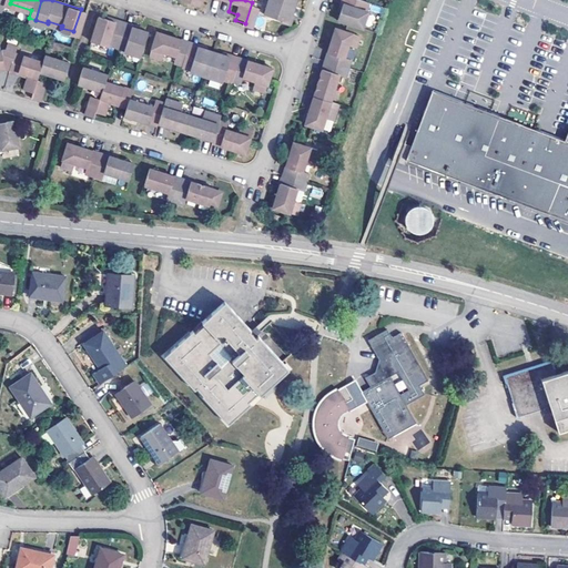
[(259,0),(256,10),(273,13),(277,16),(280,9),(283,9),(285,0),(259,0)]
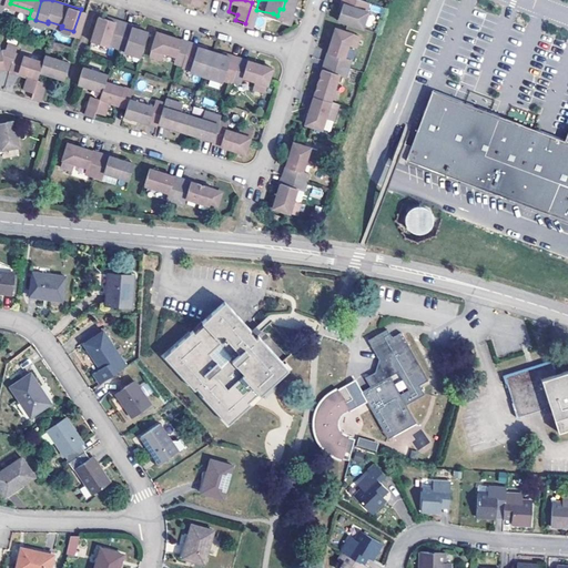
[(337,0),(335,9),(333,8),(331,17),(355,24),(359,9),(357,8),(359,0),(337,0)]
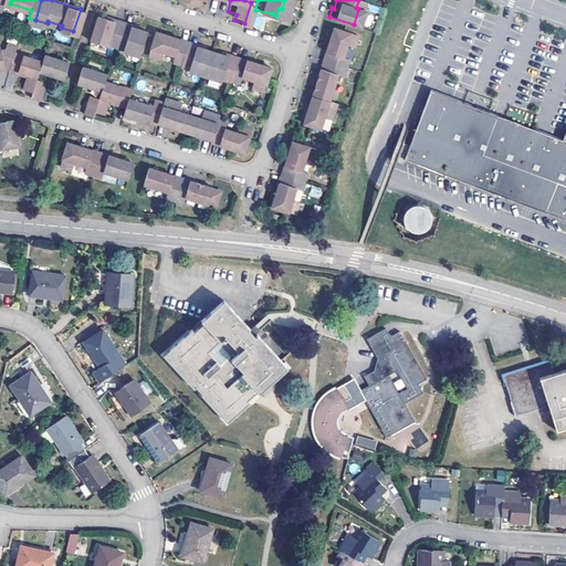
[(276,16),(272,13),(270,18),(282,21),(285,10),(282,9),(279,9),(276,16)]
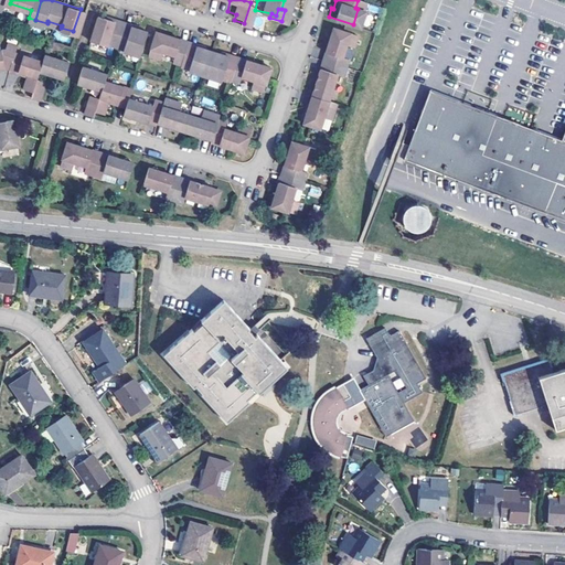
[(106,16),(97,12),(89,38),(105,42),(106,40),(121,45),(120,46),(137,51),(144,27),(137,24),(138,22),(107,13),(106,16)]
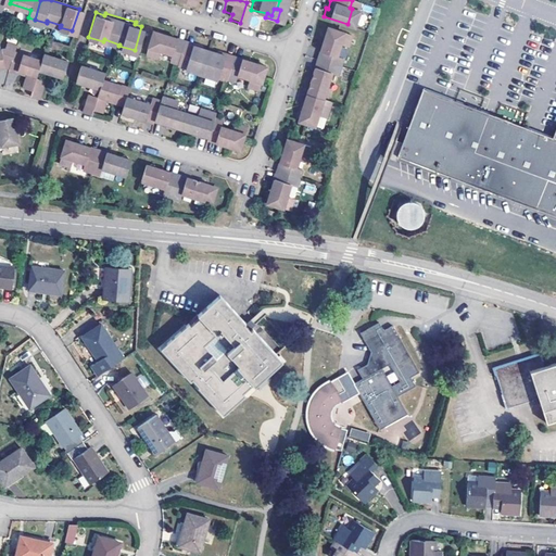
[(180,33),(148,23),(140,47),(152,50),(153,47),(168,51),(167,54),(173,57),(172,59),(179,61),(179,63),(213,73),(213,71),(222,73),(222,72),(230,74),(231,71),(242,74),(241,77),(253,81),(261,58),(213,42),(212,45),(179,35),(180,33)]
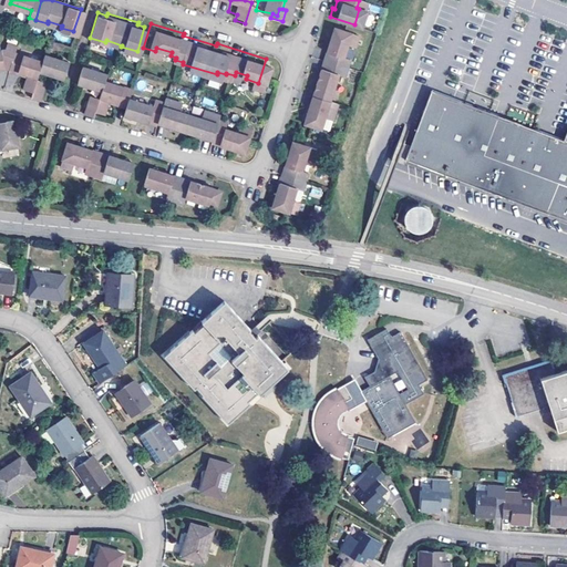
[(348,44),(351,33),(327,26),(299,112),(317,119),(320,105),(328,107),(332,92),(326,90),(330,72),(338,74),(343,58),(336,54),(340,41),(348,44)]
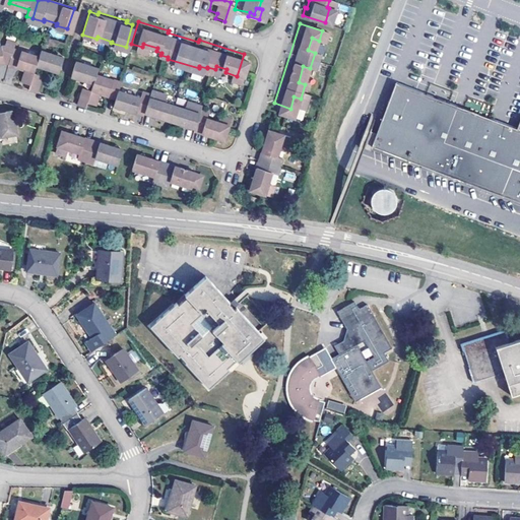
[(5,43),(0,43),(0,55),(6,55),(15,58),(14,60),(19,62),(23,47),(14,45),(15,39),(7,36),(5,43)]
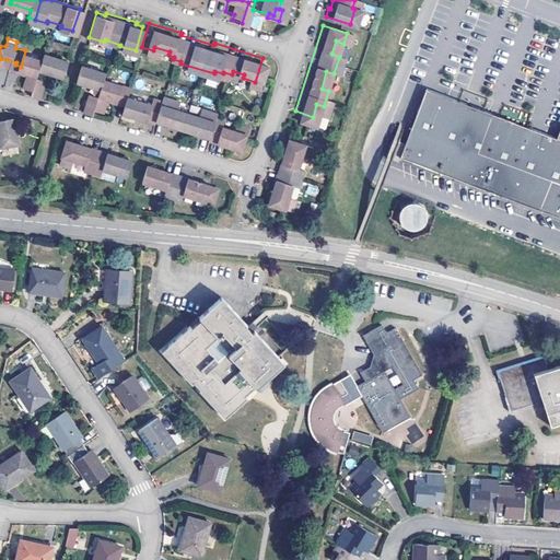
[(36,63),(60,71),(65,57),(41,49),(39,55),(25,50),(21,67),(27,69),(24,80),(28,82),(28,86),(36,90),(42,73),(35,70),(36,63)]
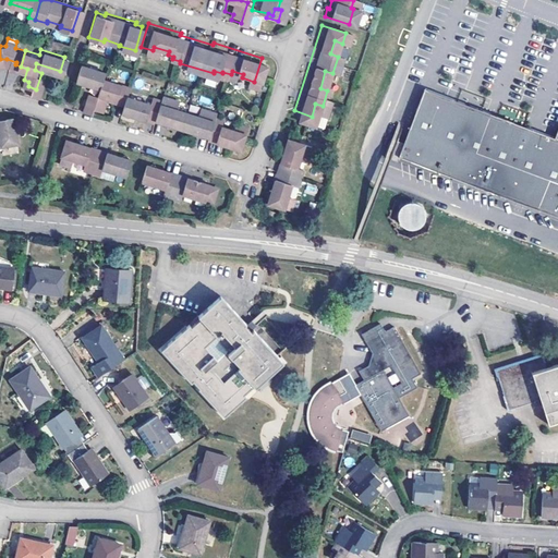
[(105,71),(80,63),(75,80),(99,87),(97,94),(89,92),(86,105),(94,107),(95,102),(102,105),(108,91),(128,96),(124,107),(128,108),(128,109),(129,110),(130,111),(132,111),(134,109),(157,117),(158,113),(206,128),(205,131),(237,141),(244,117),(234,114),(233,120),(222,117),(223,112),(213,109),(213,107),(198,102),(196,109),(173,102),(176,97),(145,87),(144,93),(130,88),(131,86),(102,77),(105,71)]
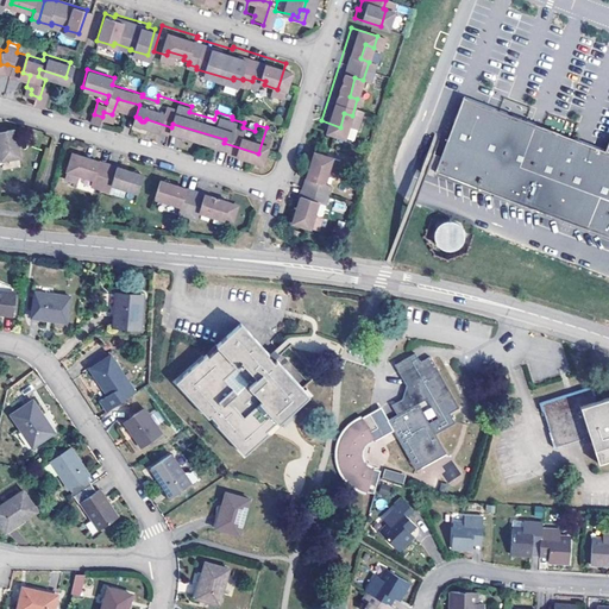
[(441,156),(435,173),(608,236),(608,142),(606,151),(464,98),(441,156)]
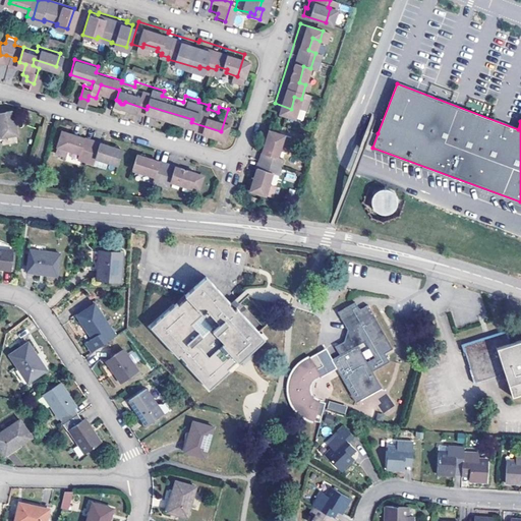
[(11,101),(5,103),(5,105),(0,106),(0,128),(18,125),(11,101)]
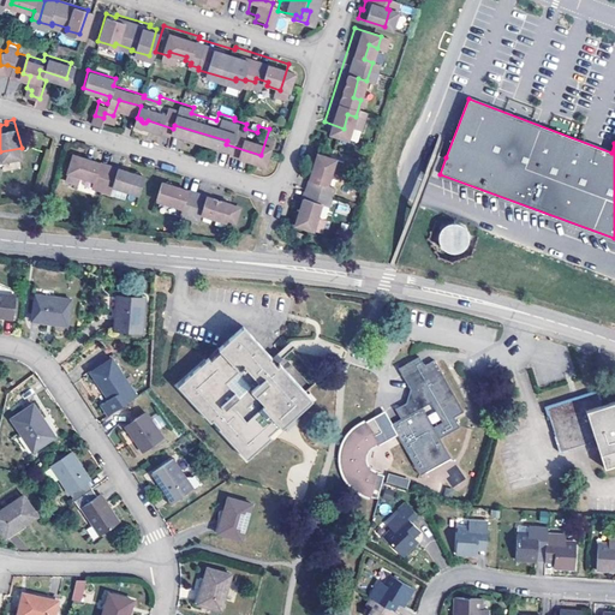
[(75,143),(66,169),(78,173),(81,166),(96,171),(94,177),(112,183),(114,177),(138,184),(144,166),(143,163),(142,162),(138,161),(137,160),(135,161),(131,161),(75,143)]
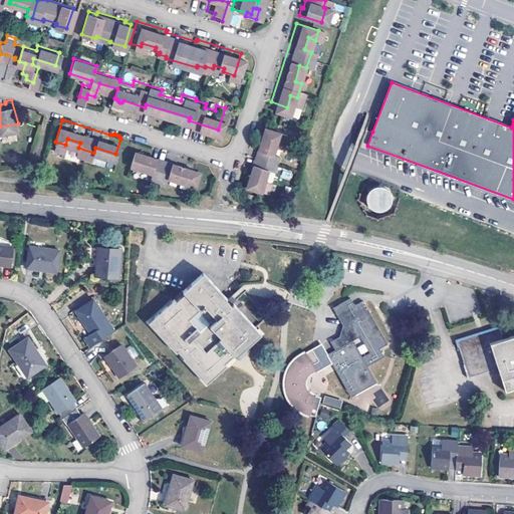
[(281,127),(261,121),(241,182),(262,189),(266,176),(259,174),(262,164),(268,166),(273,151),(267,148),(270,137),(278,140),(281,127)]
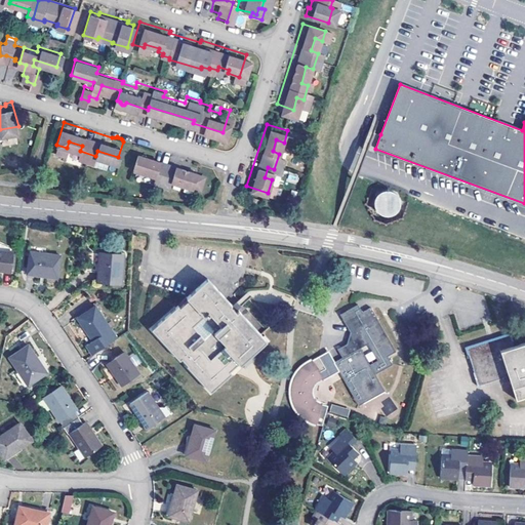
[(375,149),(380,134),(368,130),(362,148),(373,152),(375,149)]
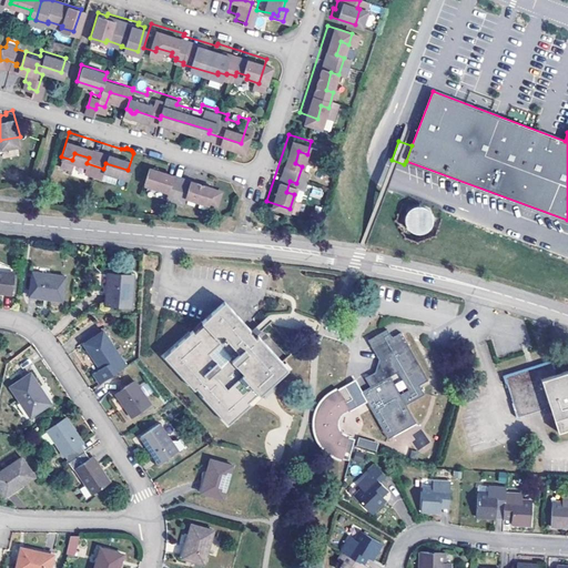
[(152,158),(150,159),(144,174),(166,182),(164,188),(185,194),(188,189),(208,195),(209,192),(213,181),(213,179),(161,161),(159,160),(156,159),(154,158),(152,158)]
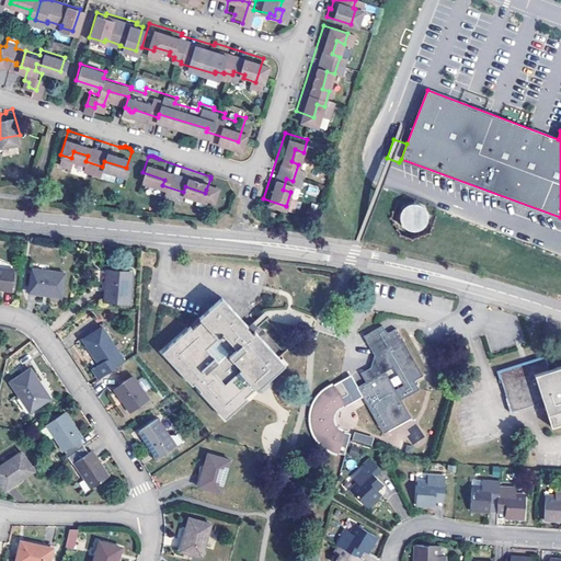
[(215,180),(210,179),(206,190),(212,191),(215,180)]
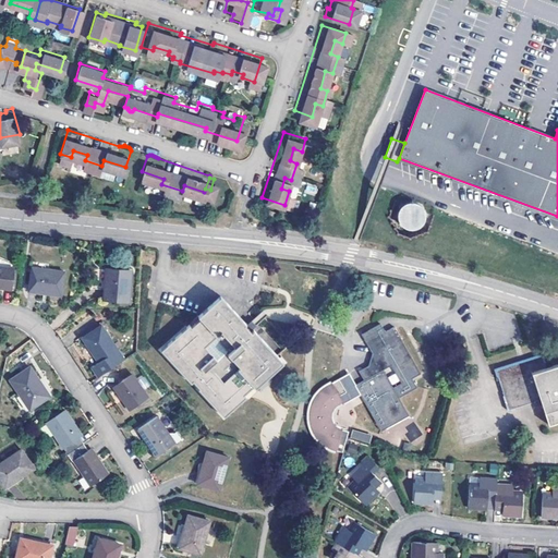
[(425,230),(425,204),(399,204),(399,230),(425,230)]
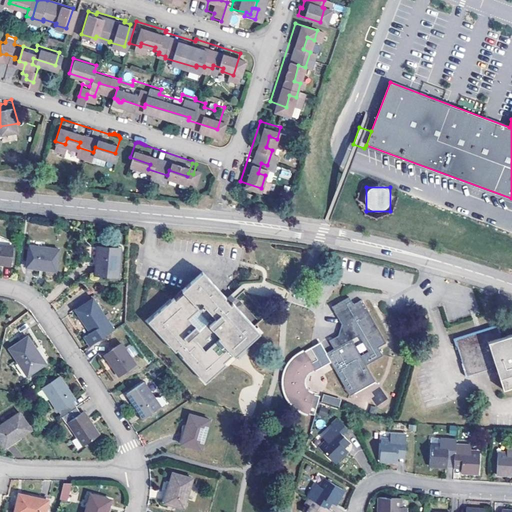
[(0,263),(3,264),(12,265),(15,245),(0,243),(0,263)]
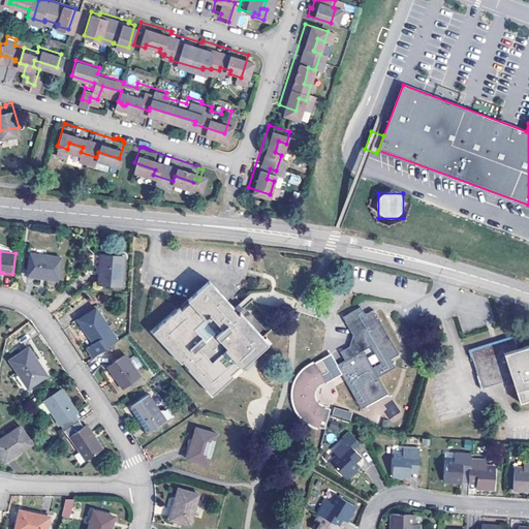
[(45,277),(60,279),(63,256),(31,252),(28,274),(34,274),(39,275),(45,276),(45,277)]
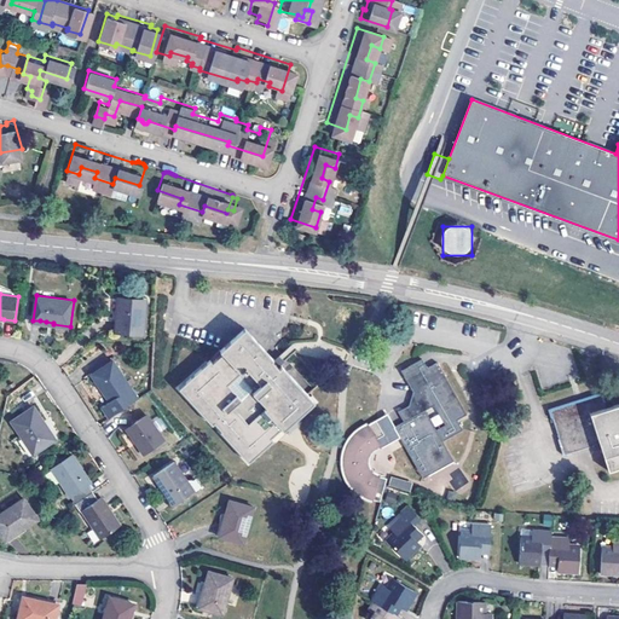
[(116,330),(146,333),(149,300),(119,298),(117,322),(116,330)]
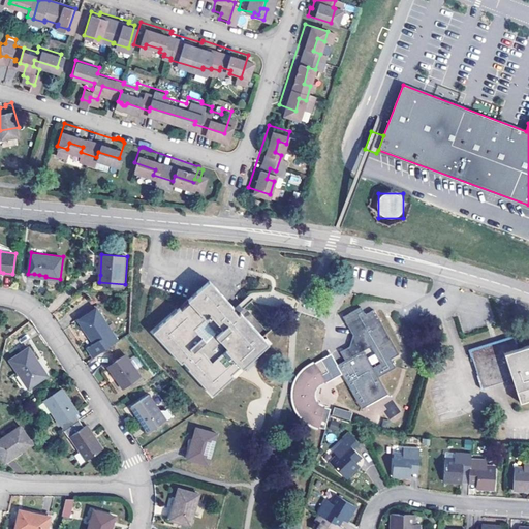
[(154,332),(182,362),(184,361),(191,368),(190,369),(213,395),(235,375),(232,373),(242,366),(243,367),(270,343),(242,313),(240,314),(234,308),(235,307),(210,281),(190,300),(191,301),(182,309),(181,308),(154,332)]
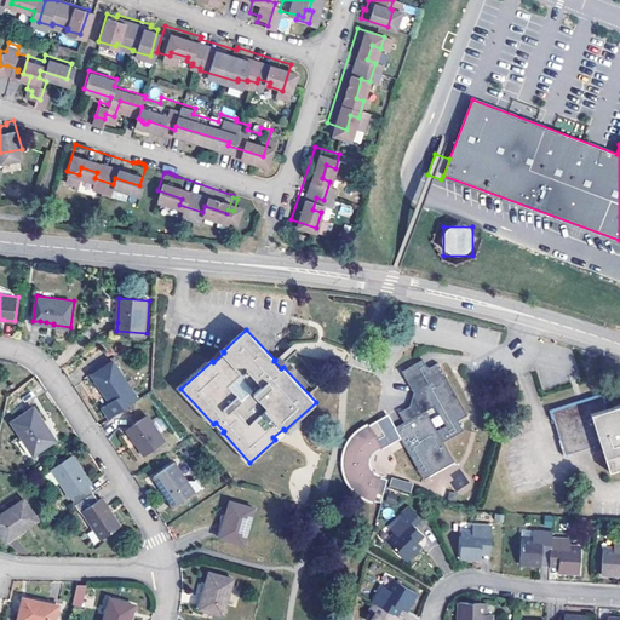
[(412,403),(399,411),(405,420),(395,426),(425,478),(455,460),(445,441),(465,429),(459,419),(469,414),(438,361),(429,367),(424,359),(403,371),(415,392),(412,403)]
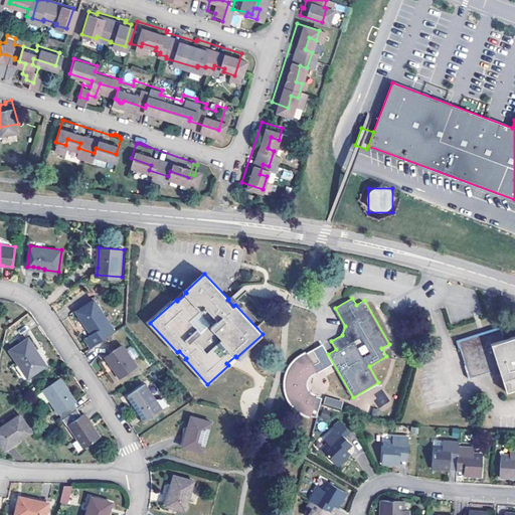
[(103,340),(115,331),(95,300),(77,312),(92,333),(86,337),(92,347),(103,340)]
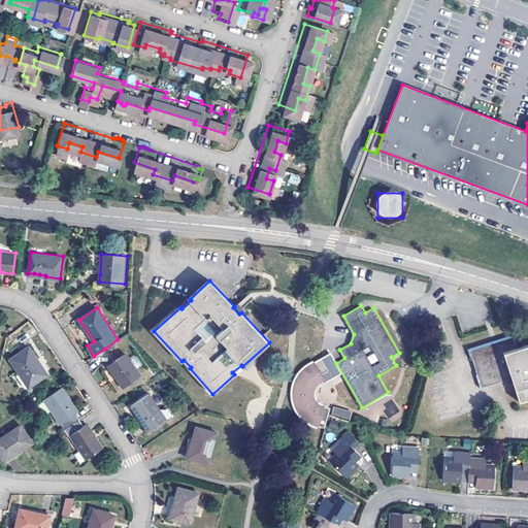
[(506,377),(513,375),(516,374),(504,350),(518,344),(513,334),(469,348),(482,388),(503,381),(507,380),(506,377)]
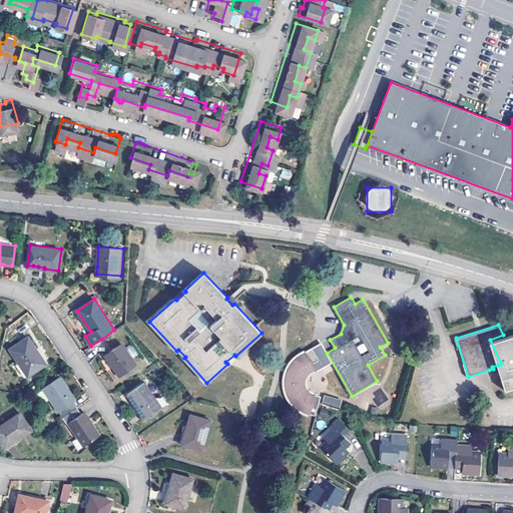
[(501,364),(498,365),(506,389),(512,387),(512,334),(504,337),(503,335),(490,340),(501,364)]
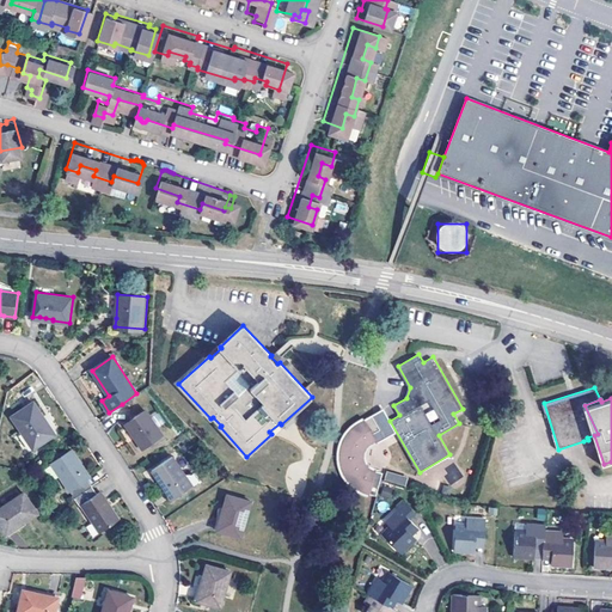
[(20,430),(32,450),(55,434),(43,415),(34,402),(11,417),(20,430)]
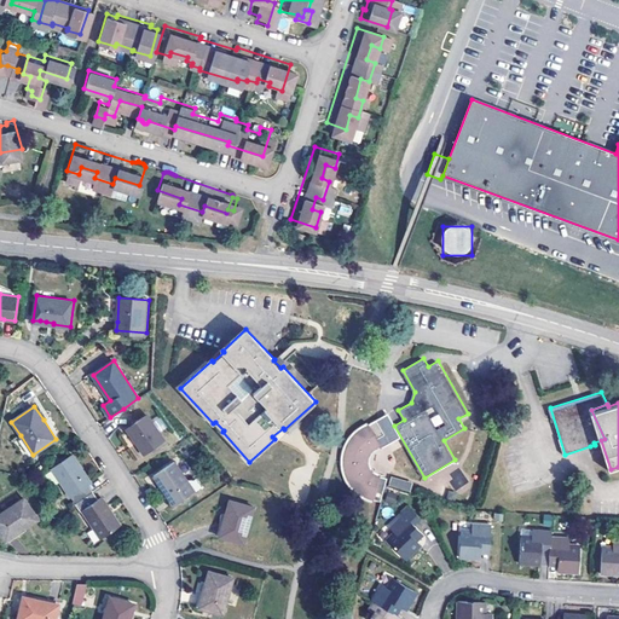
[(145,452),(166,439),(158,431),(151,420),(149,415),(136,424),(128,429),(129,432),(138,443),(145,452)]
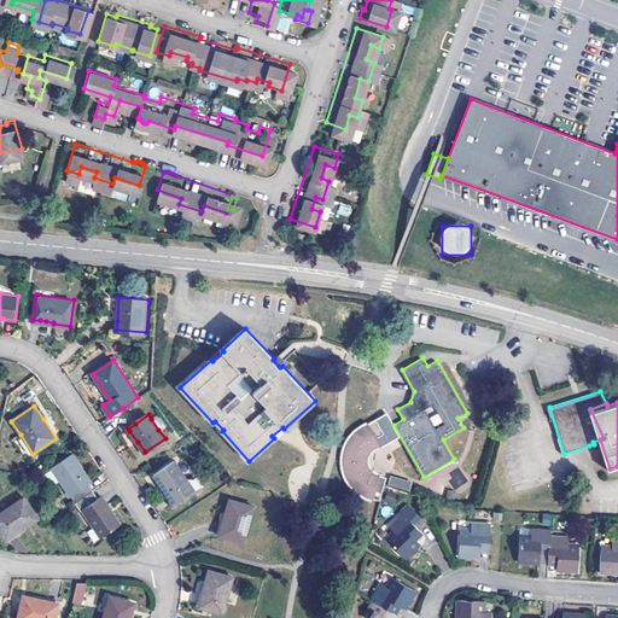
[(385,485),(386,479),(380,476),(375,470),(373,462),(372,459),(373,455),(374,453),(377,450),(383,447),(379,441),(386,436),(378,420),(369,425),(360,432),(354,439),(348,450),(345,460),(347,470),(350,481),(359,490),(368,496),(382,500),(385,485)]
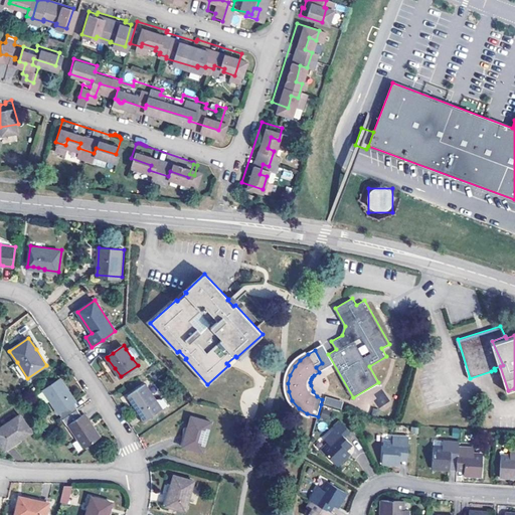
[(64,418),(77,409),(74,403),(76,401),(61,378),(44,390),(51,399),(51,400),(64,418)]
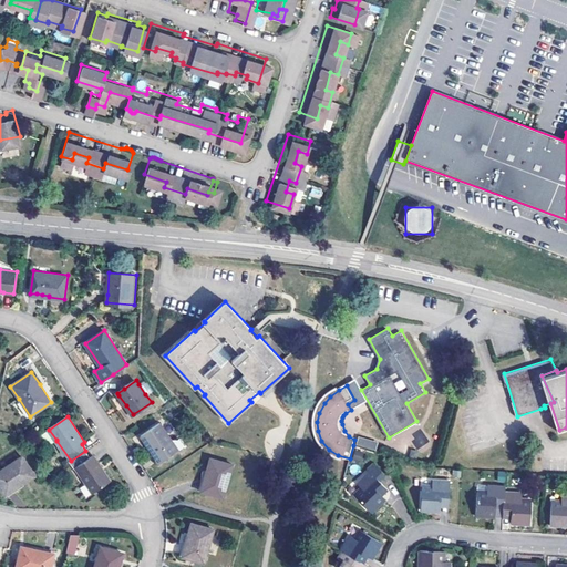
[(160,463),(179,450),(161,422),(142,435),(160,463)]
